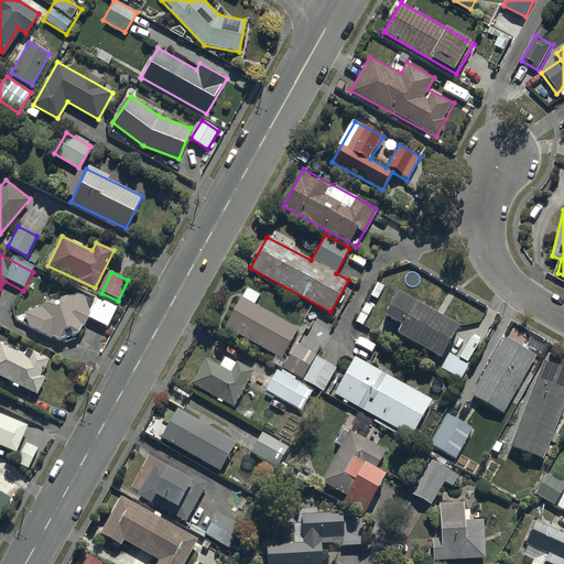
[(440,357),(458,324),(397,290),(383,313),(401,323),(396,332),(440,357)]
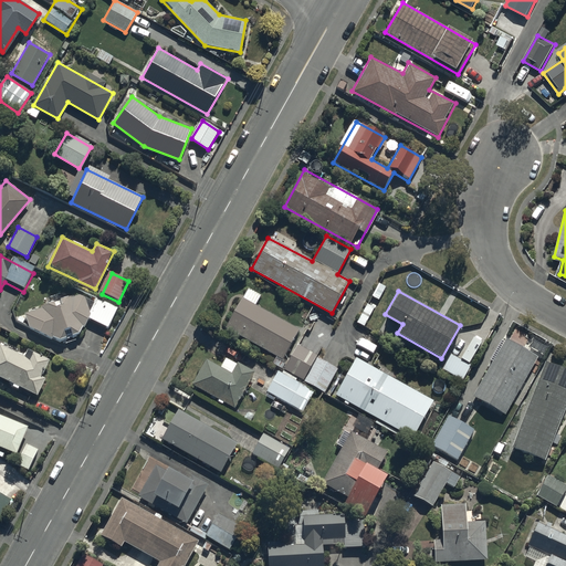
[(88,320),(107,329),(117,311),(83,293),(25,312),(30,326),(61,342),(80,335),(88,320)]
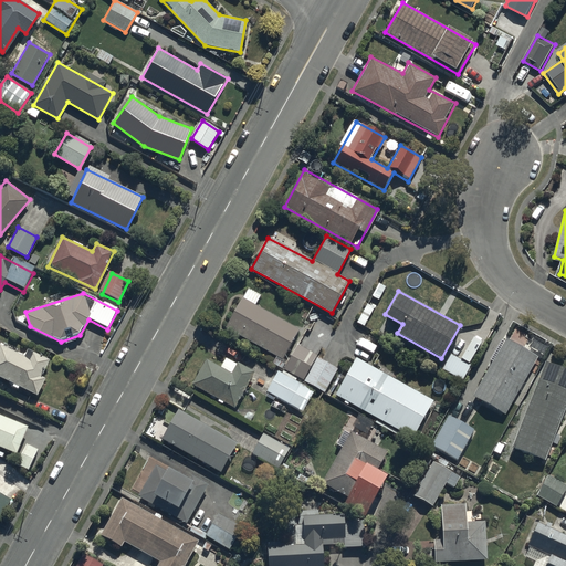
[(226,327),(282,358),(300,329),(242,297),(226,327)]
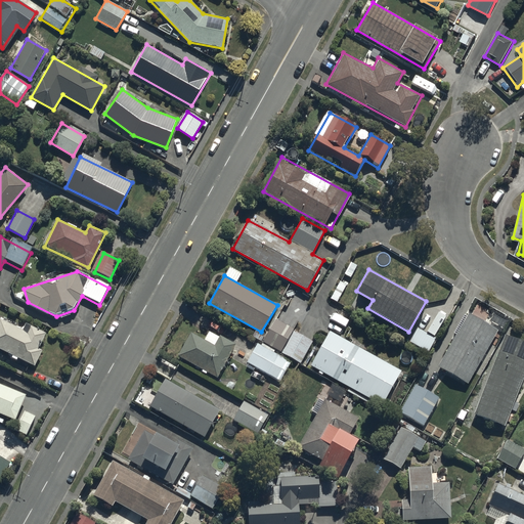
[(437,369),(467,385),(497,330),(468,313),(437,369)]
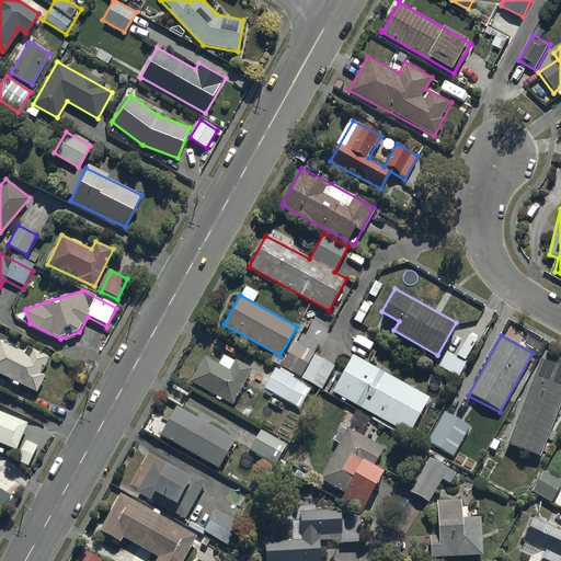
[(279,366),(321,388),(335,364),(294,341),(279,366)]
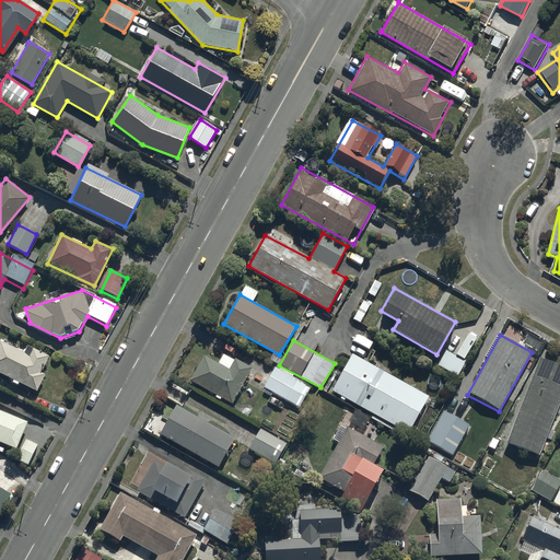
[(0,341),(0,372),(36,392),(54,359),(26,346),(23,352),(0,341)]
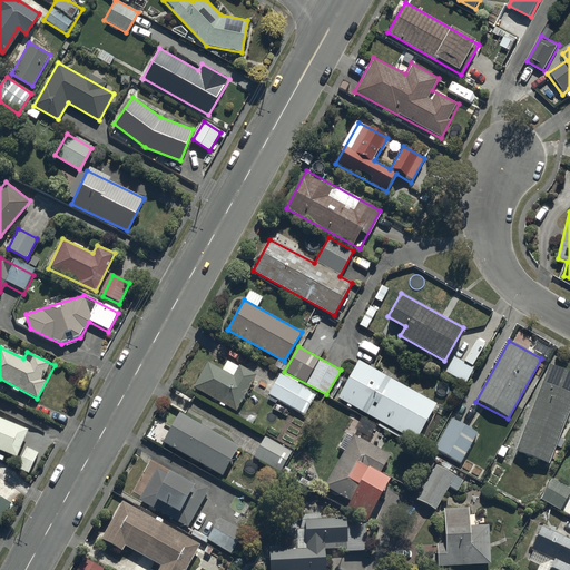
[(473,367),(453,357),(445,373),(465,383),(473,367)]
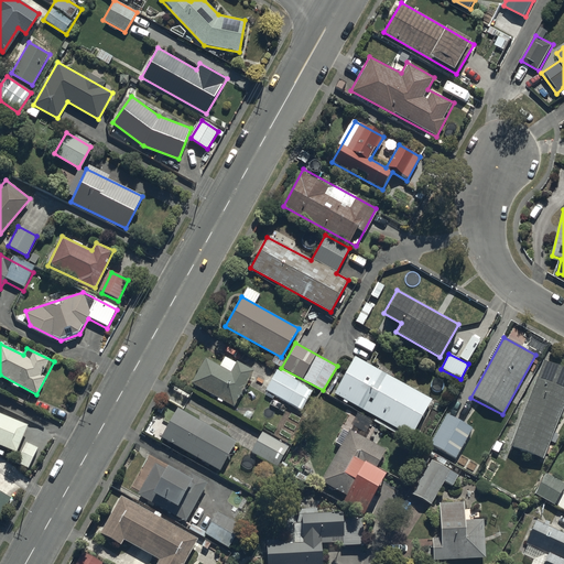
[(190,382),(234,407),(253,370),(236,360),(230,370),(204,356),(190,382)]
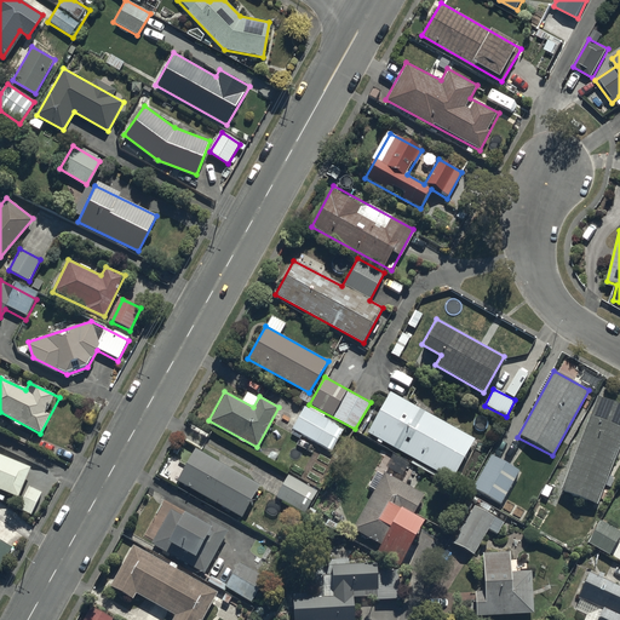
[(367,431),(453,478),(475,438),(389,391),(367,431)]
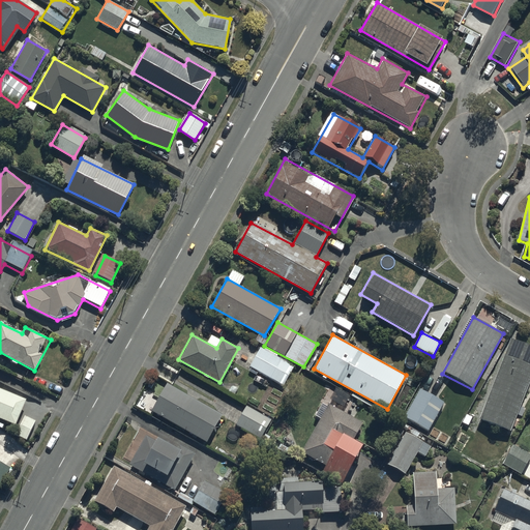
[(479,419),(509,431),(529,379),(529,345),(511,337),(479,419)]
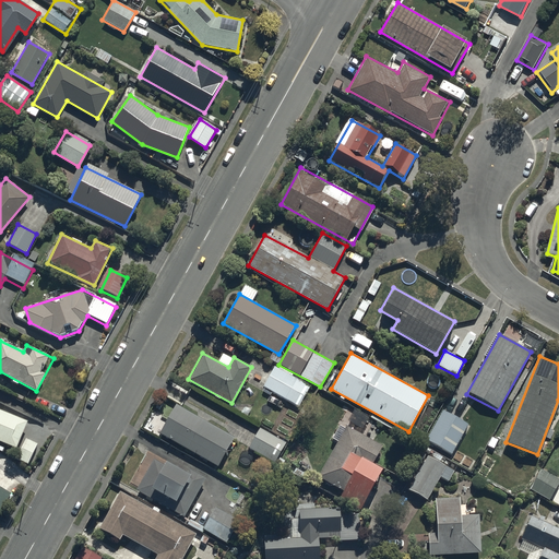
[(273,367),(263,388),(298,406),(309,387),(273,367)]
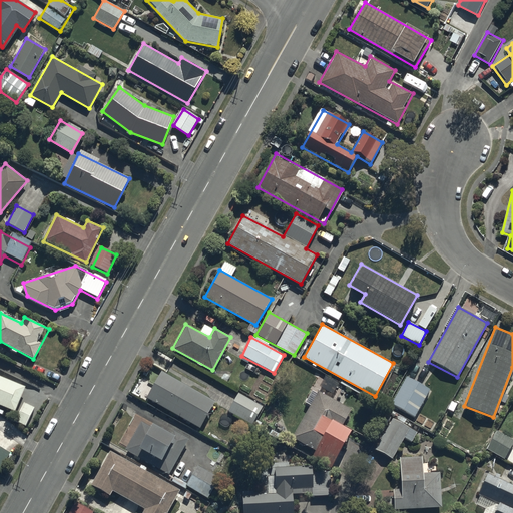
[(146,397),(199,427),(214,401),(161,371),(146,397)]
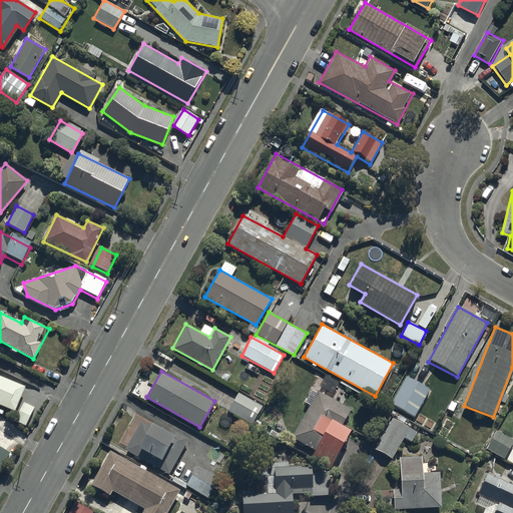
[(391,403),(414,417),(430,389),(407,376),(391,403)]
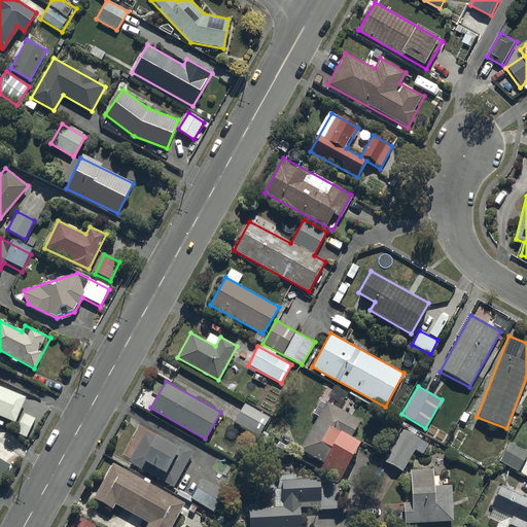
[(0,414),(15,421),(26,397),(0,387),(0,414)]
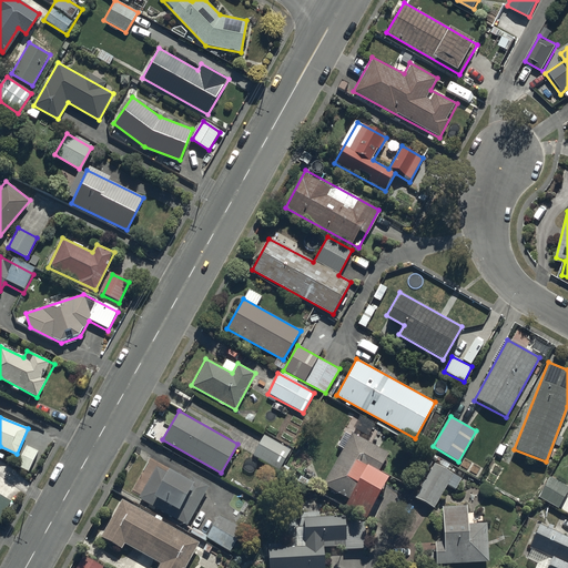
[(343,508),(365,519),(388,476),(378,470),(388,452),(352,433),(324,484),(348,497),(343,508)]
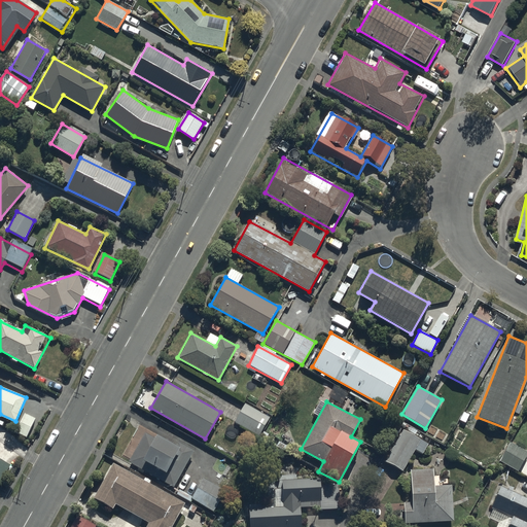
[(244,403),(234,422),(259,436),(270,418),(244,403)]
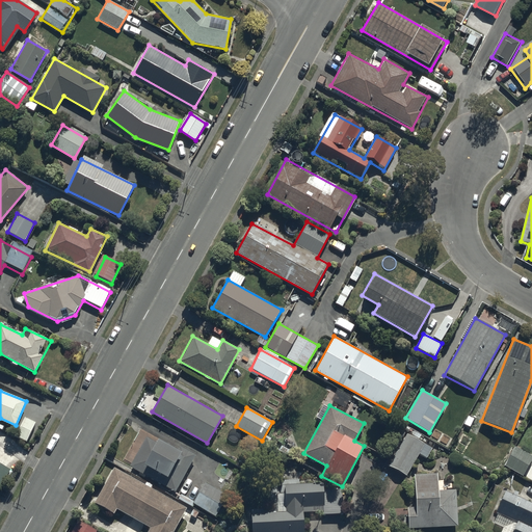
[(35,423),(24,417),(15,435),(26,442),(35,423)]
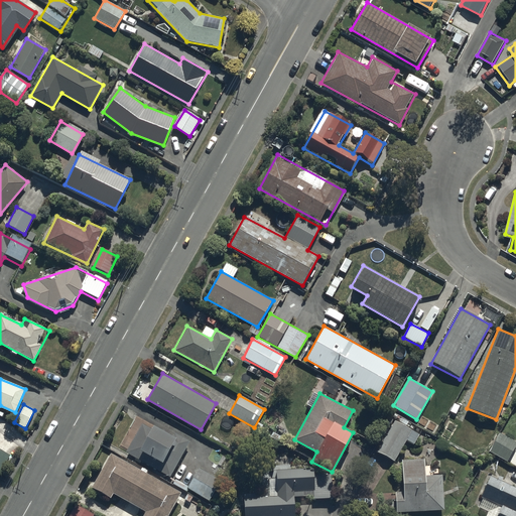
[(393,419),(374,452),(394,463),(406,440),(413,444),(419,433),(393,419)]
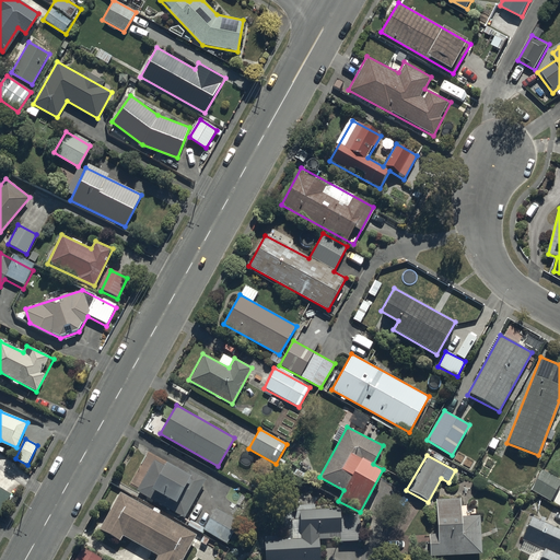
[(136,490),(185,517),(207,479),(189,469),(186,475),(154,457),(136,490)]
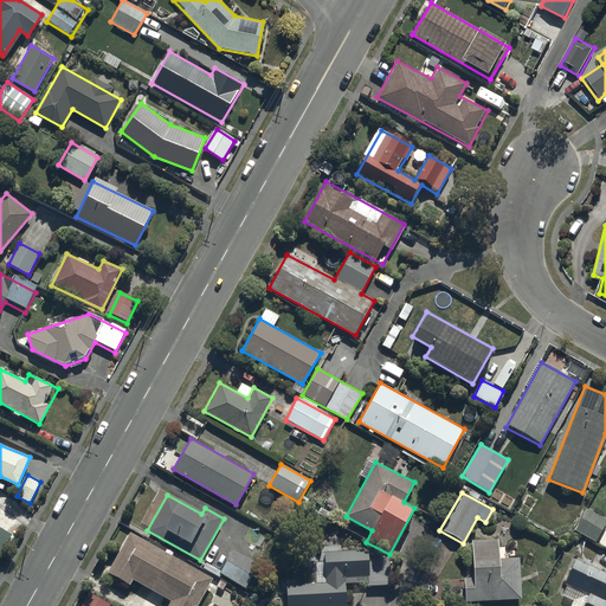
[(575,530),(595,542),(605,524),(605,519),(588,508),(575,530)]
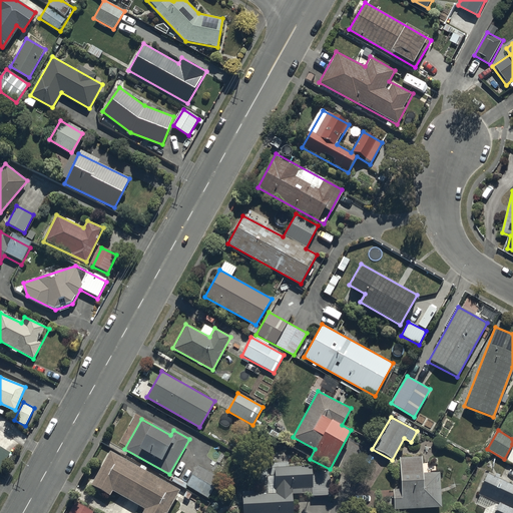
[(0,468),(10,453),(0,446),(0,468)]
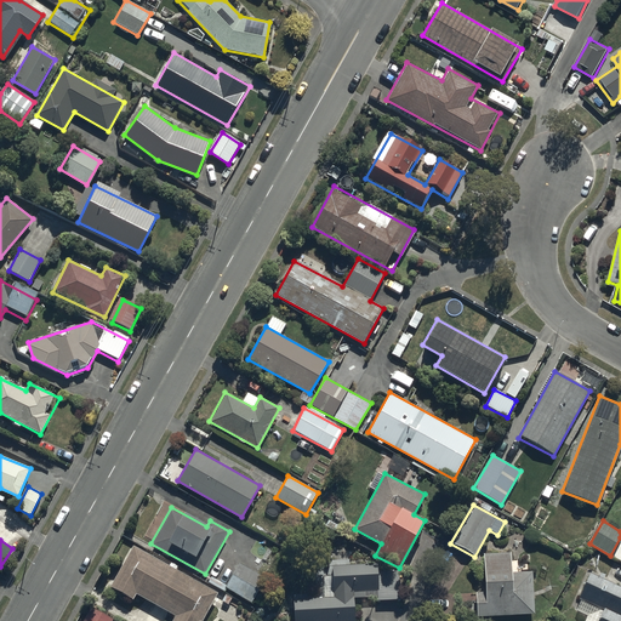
[(201,620),(217,593),(132,545),(109,585),(134,599),(136,593),(175,616),(171,620),(201,620)]
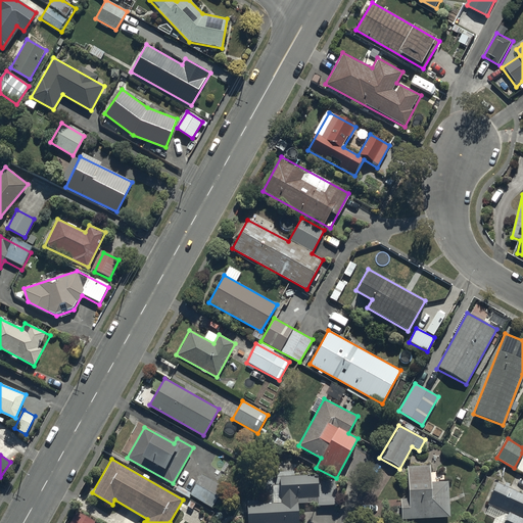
[(400,498),(401,519),(450,516),(448,480),(431,481),(430,465),(407,466),(409,497),(400,498)]
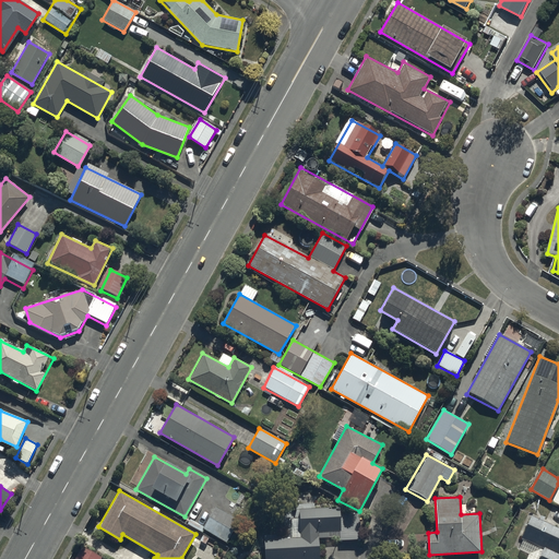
[(264,539),(264,558),(318,558),(318,542),(363,538),(361,513),(340,514),(339,507),(287,510),(289,538),(264,539)]
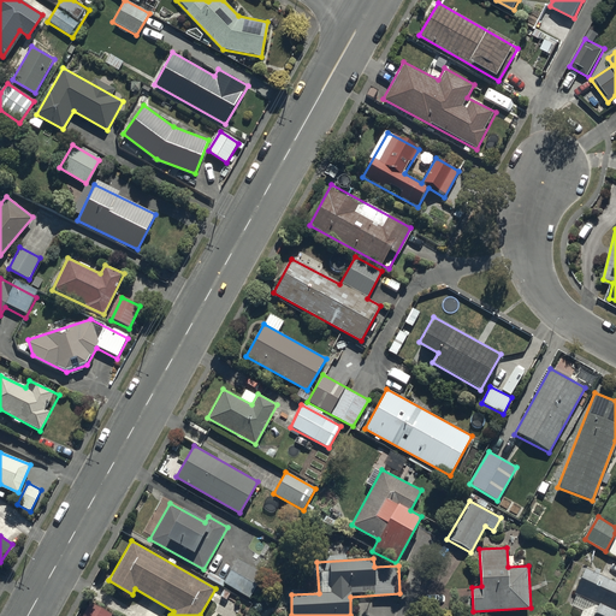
[(237,560),(224,582),(250,597),(262,574),(237,560)]
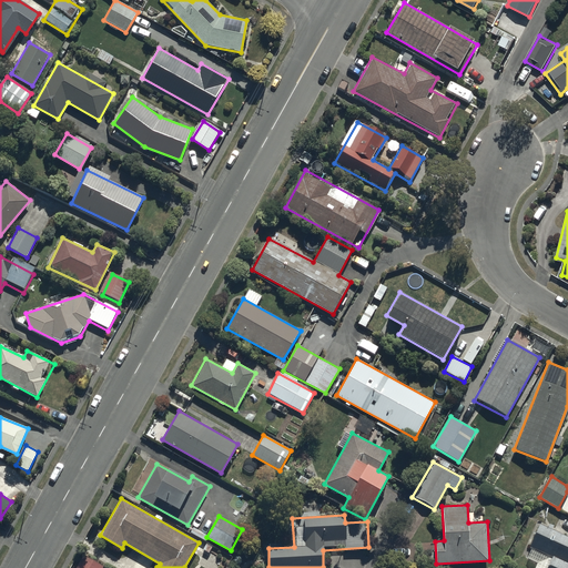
[(546,567),(567,567),(567,536),(541,525),(530,548),(551,557),(546,567)]
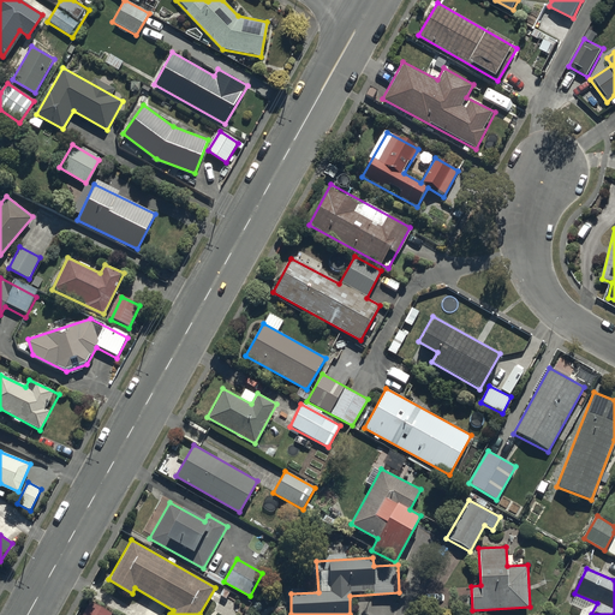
[(89,601),(81,614),(109,614),(112,613),(89,601)]
